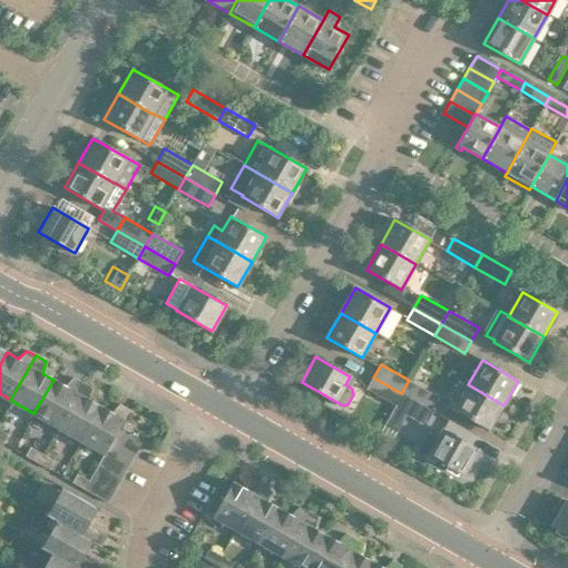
[(64,385),(54,380),(33,413),(57,427),(81,382),(72,376),(64,385)]
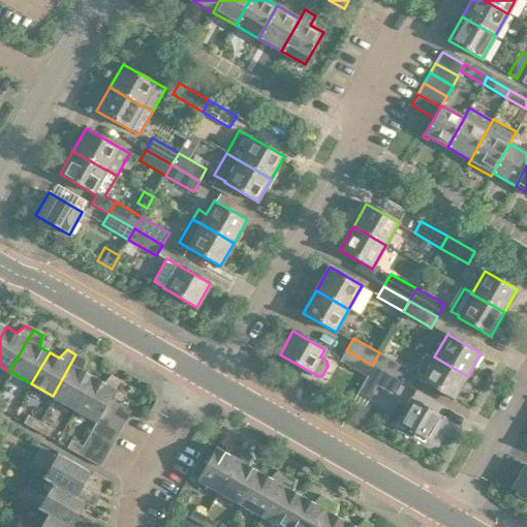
[(340,361),(366,375),(372,365),(346,350),(340,361)]
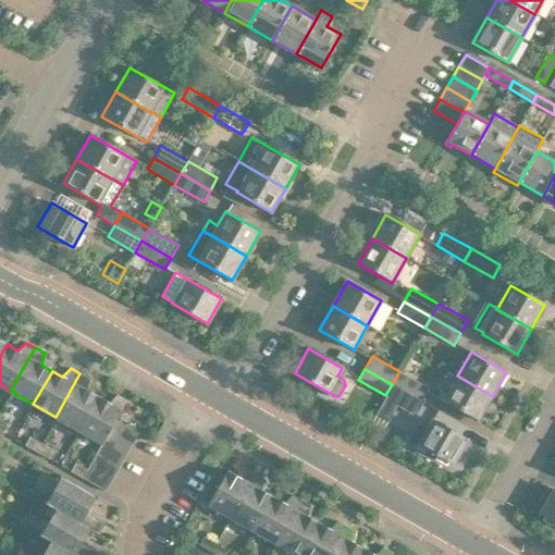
[(399,371),(392,384),(422,401),(430,387),(399,371)]
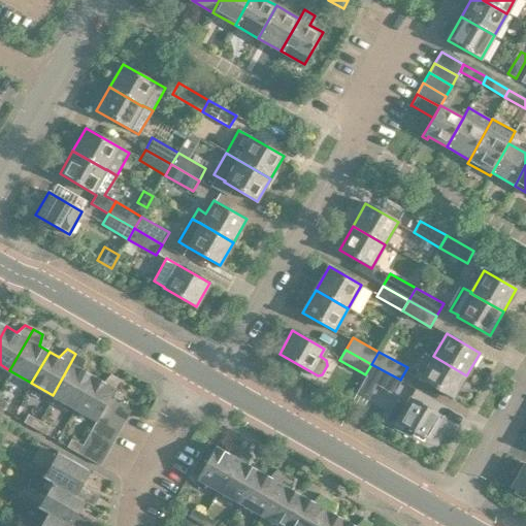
[(85,358),(75,354),(53,395),(73,407),(91,377),(92,375),(81,370),(85,358)]
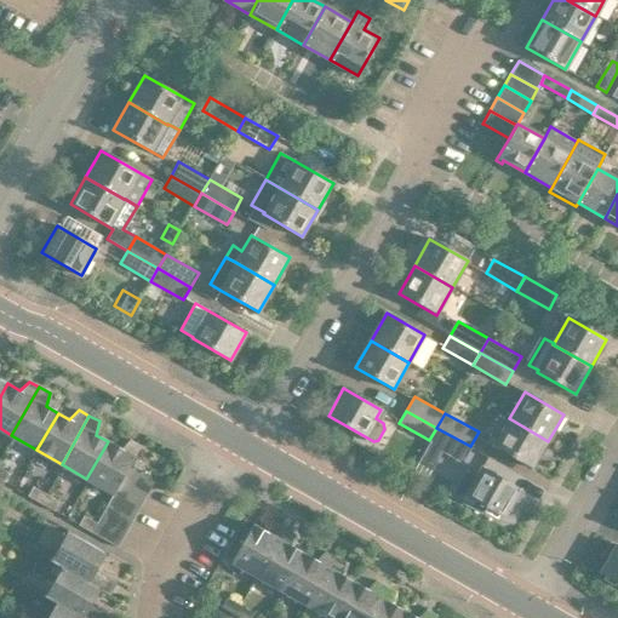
[(532,468),(548,441),(509,418),(493,446),(532,468)]
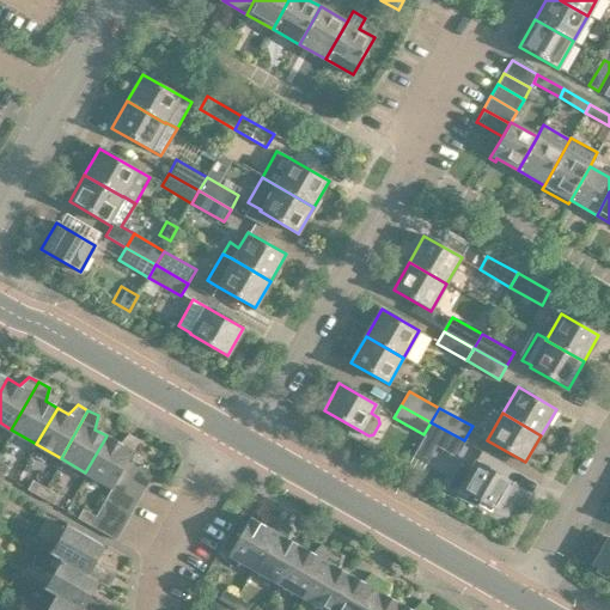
[(431,422),(424,434),(457,453),(464,440),(431,422)]
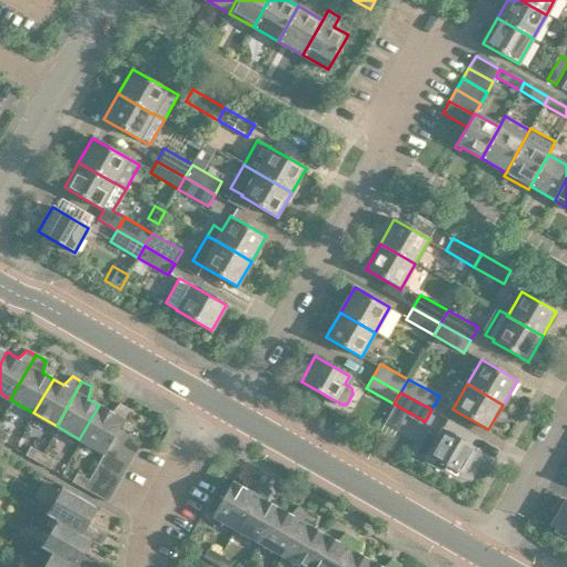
[(111,440),(118,428),(129,408),(119,403),(109,411),(99,405),(98,407),(79,439),(103,453),(105,451),(111,440)]
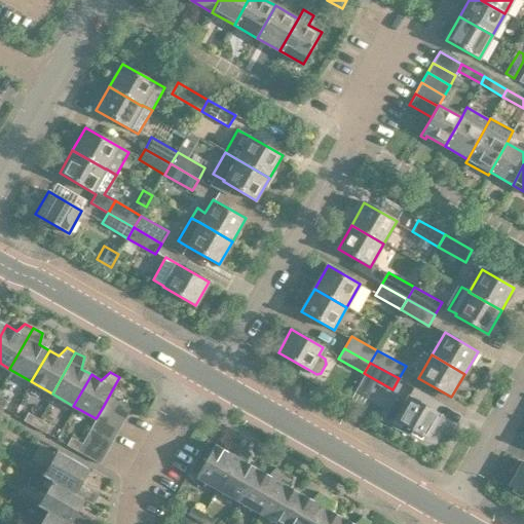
[(8,401),(0,396),(0,406),(4,409),(8,401)]
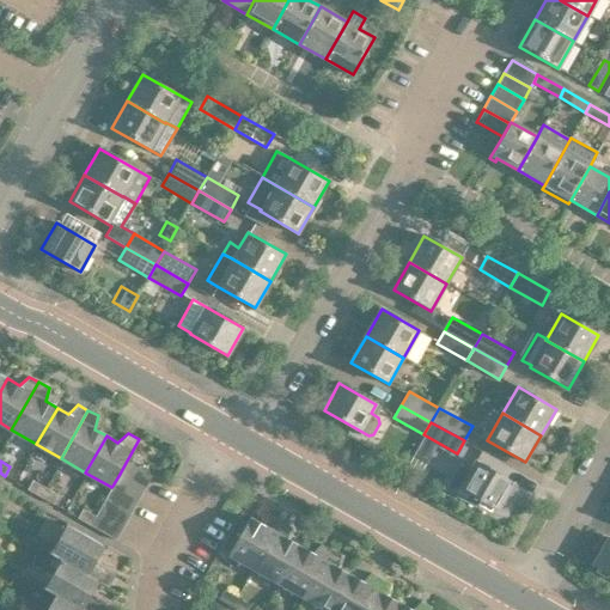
[(127,461),(120,474),(145,488),(153,476),(127,461)]
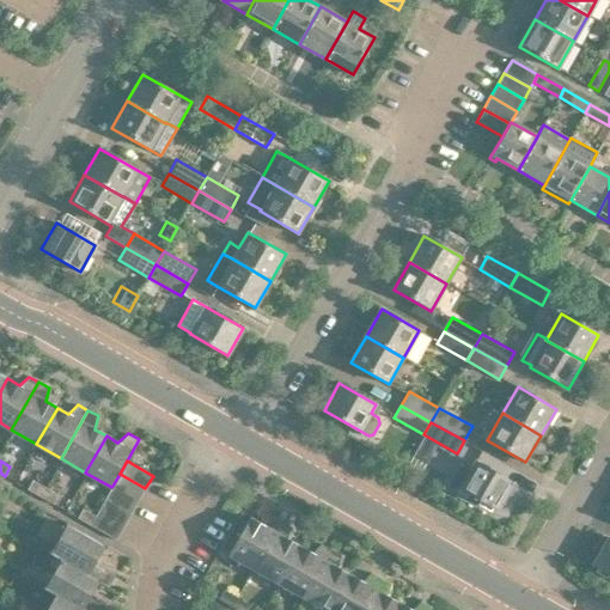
[(513,483),(475,461),(459,488),(498,510),(513,483)]
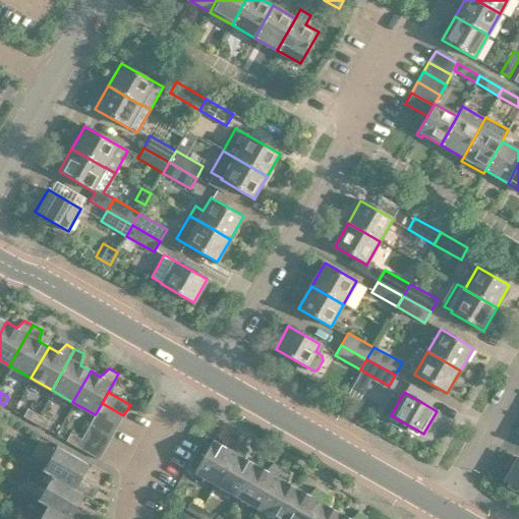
[(118,426),(123,415),(102,403),(96,413),(118,426)]
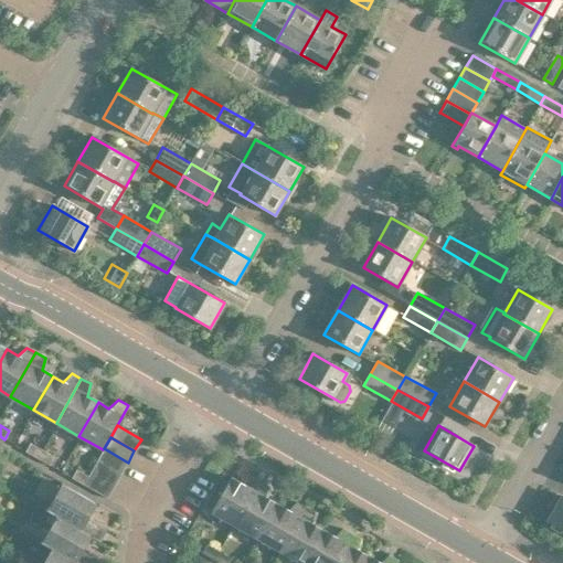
[(36,457),(41,448),(31,443),(25,452),(36,457)]
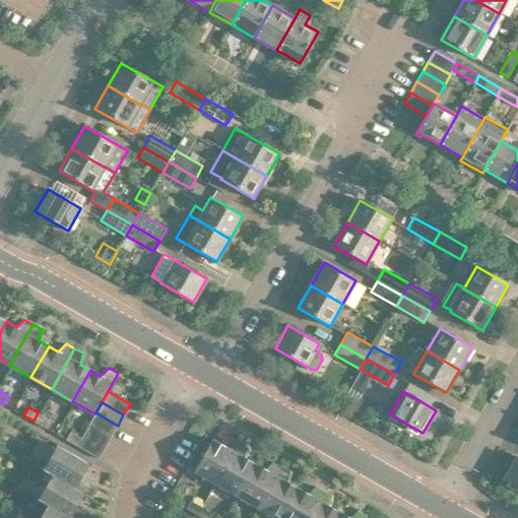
[(51,421),(38,412),(34,421),(47,429),(51,421)]
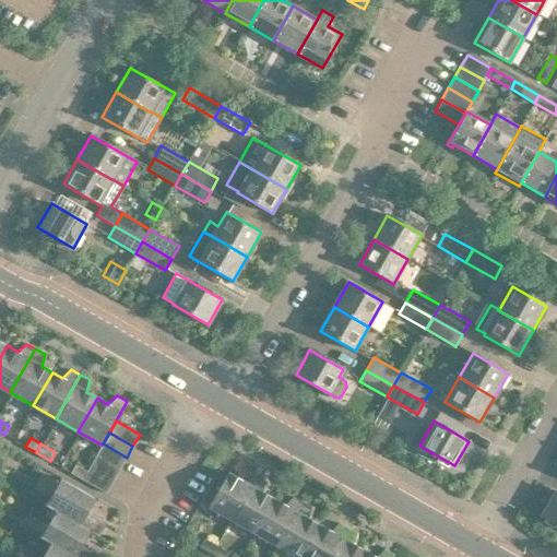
[(127,458),(103,443),(102,445),(95,454),(120,469),(127,458)]
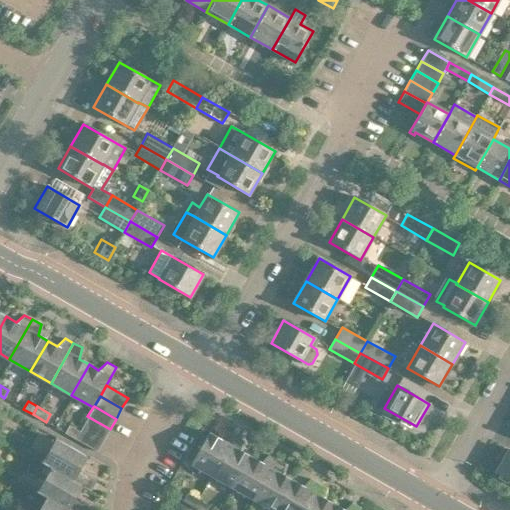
[(87,416),(81,427),(103,440),(110,429),(87,416)]
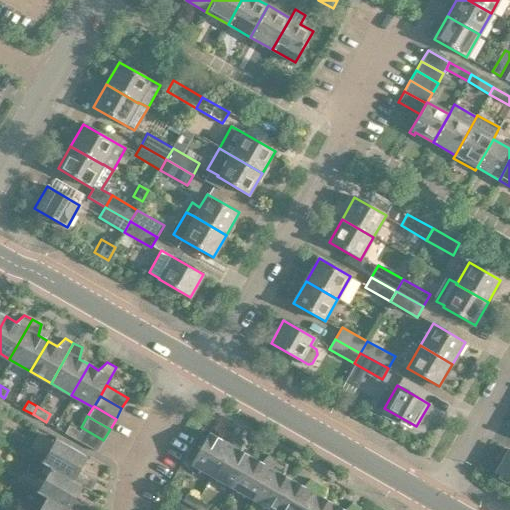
[(64,433),(74,439),(79,430),(69,424),(64,433)]
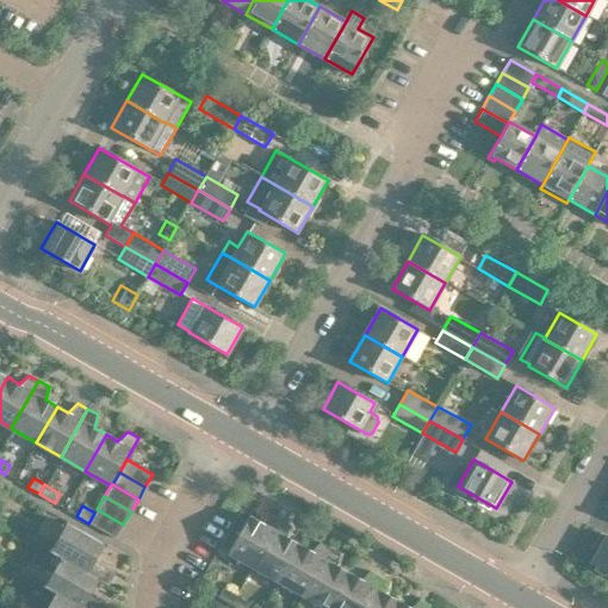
[(97,509),(94,513),(88,523),(116,538),(123,525),(97,509)]
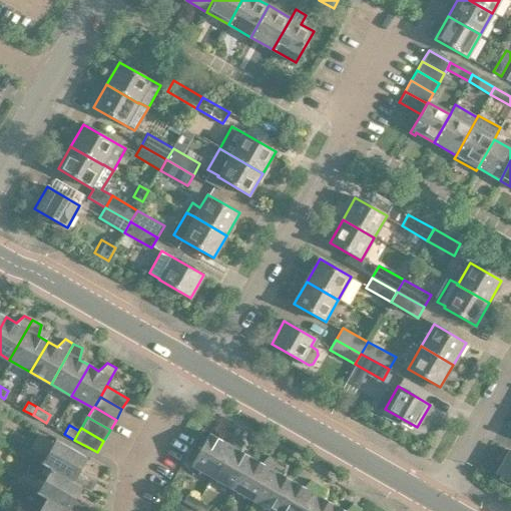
[(209,433),(191,464),(211,476),(235,435),(227,430),(219,439),(209,433)]
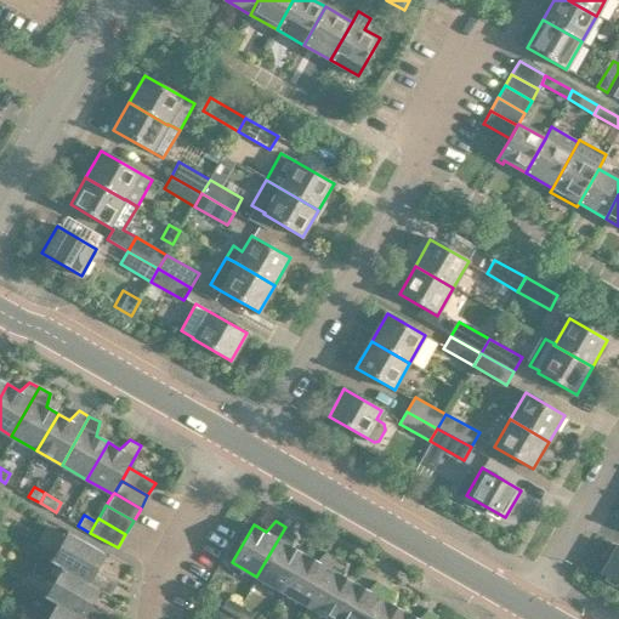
[(295,533),(285,527),(256,577),(283,591),(305,554),(291,546),(295,533)]
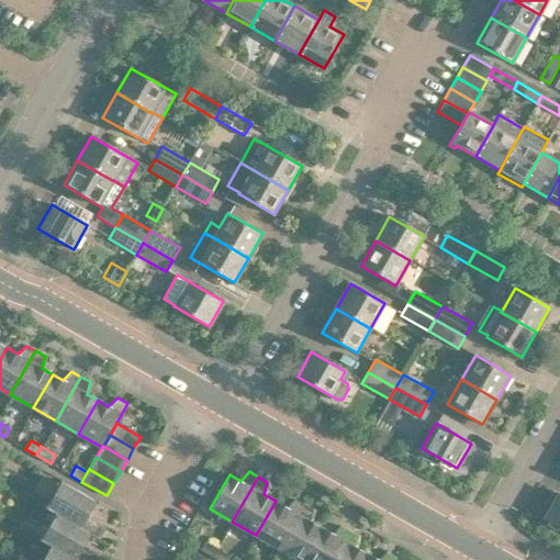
[(55,513),(91,533),(100,538),(107,526),(88,515),(97,500),(62,480),(48,503),(38,497),(36,502),(55,513)]
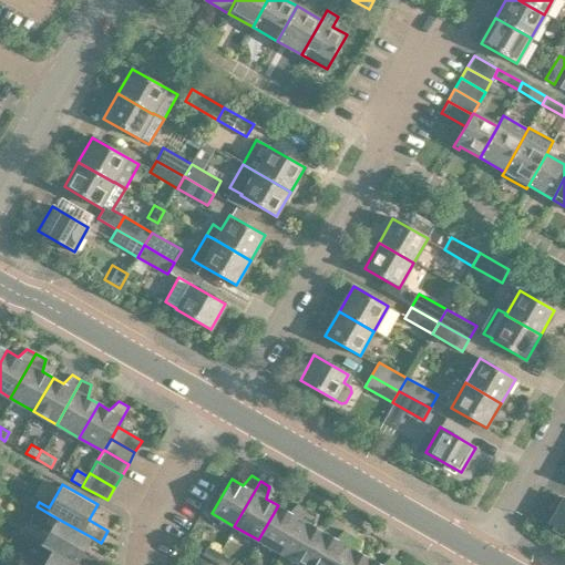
[(564,496),(561,495),(560,496),(558,495),(553,504),(557,507),(548,522),(551,523),(564,531),(564,496)]
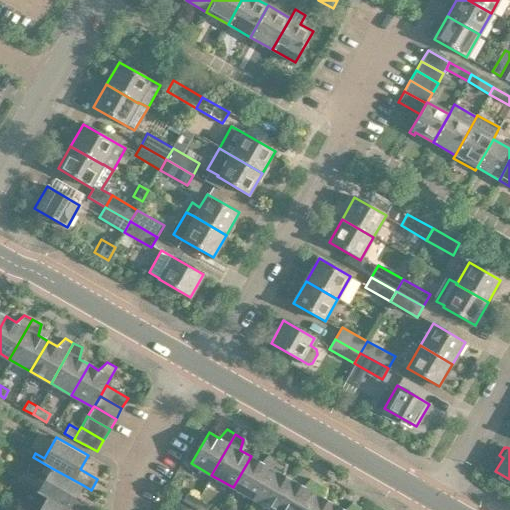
[(261,462),(251,456),(233,487),(253,499),(277,458),(268,453),(261,462)]
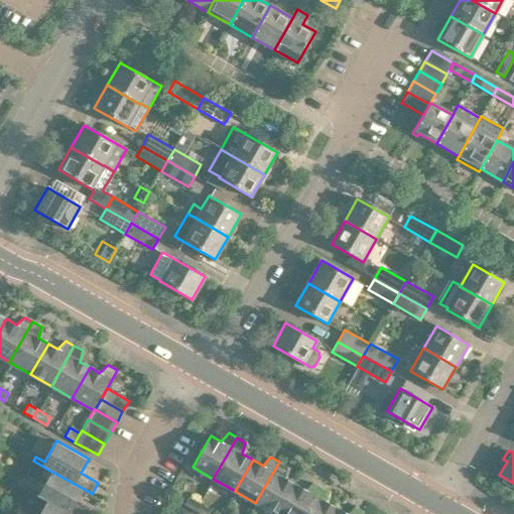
[(255,503),(274,513),(277,513),(295,484),(285,478),(287,467),(279,462),(255,503)]
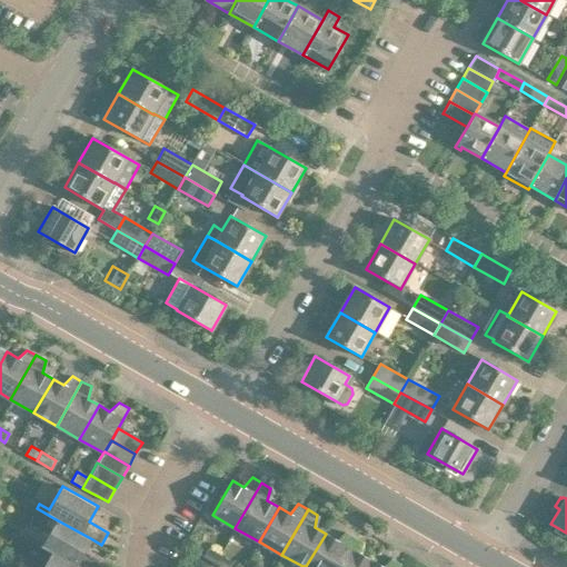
[(43,541),(33,536),(31,540),(50,550),(78,566),(101,566),(102,565),(85,555),(92,539),(56,519),(43,541)]
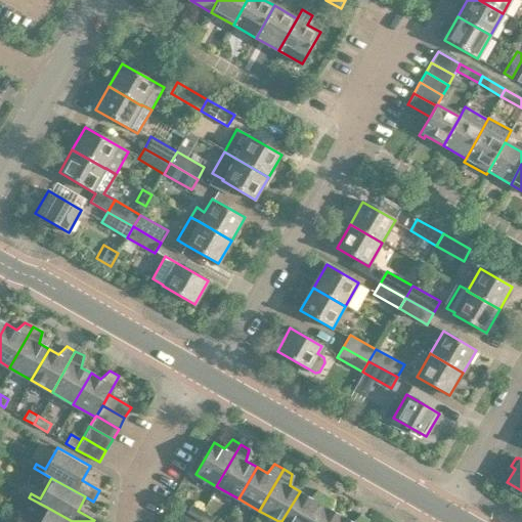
[(310,497),(300,491),(281,521),(309,521),(325,493),(317,488),(310,497)]
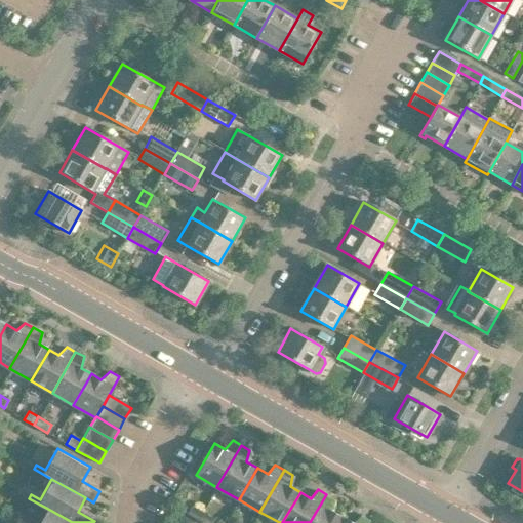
[(326,494),(310,522),(337,522),(343,516),(332,510),(334,498),(326,494)]
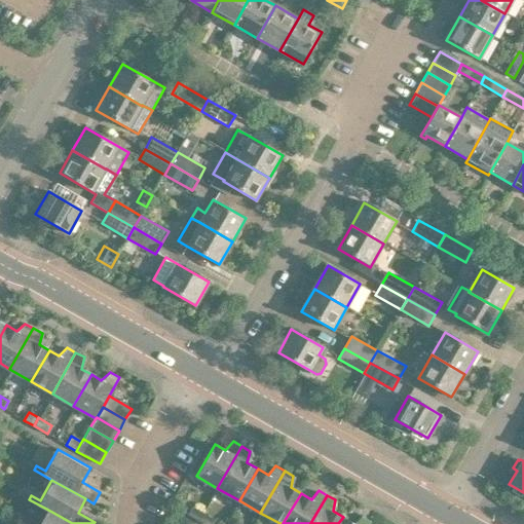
[(189,515),(199,521),(203,512),(193,507),(189,515)]
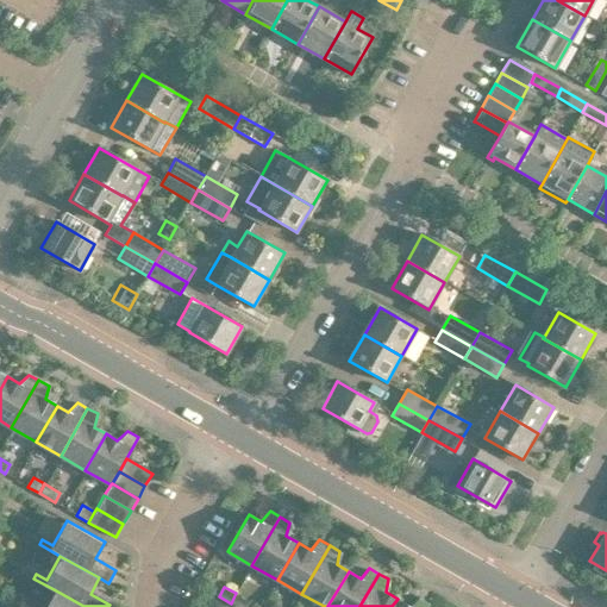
[(83,606),(54,589),(44,606),(83,606)]
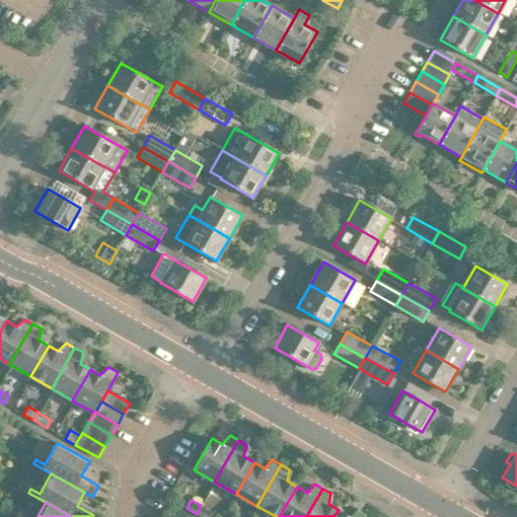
[(210,516),(214,512),(201,505),(197,514),(202,516),(210,516)]
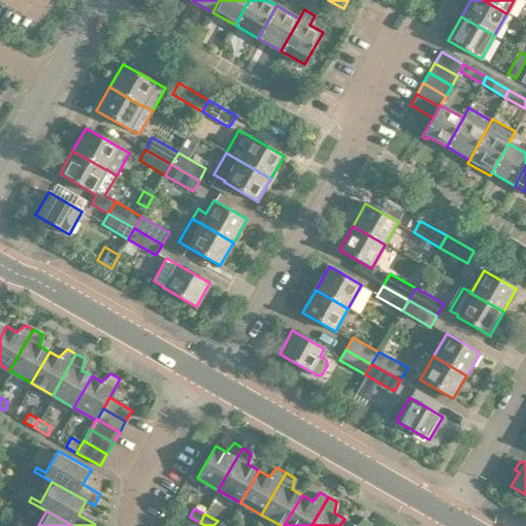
[(339,525),(370,525),(373,522),(362,516),(355,525),(344,519),(339,525)]
